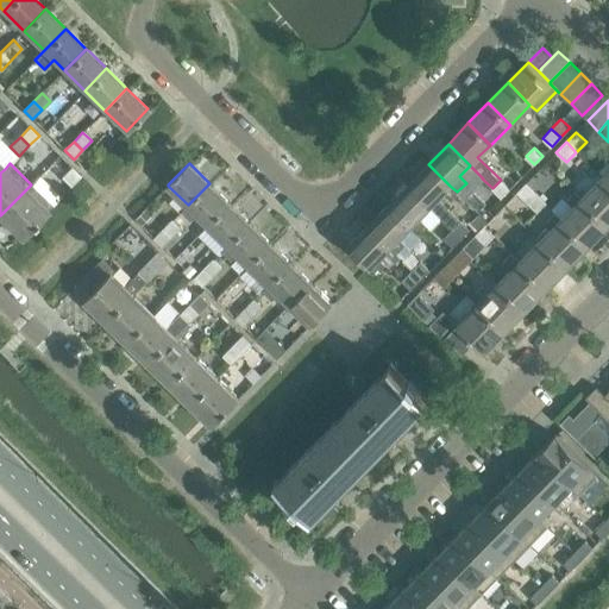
[(438,198),(450,186),(428,164),(408,184),(431,206),(444,219),(443,220),(452,230),(460,221),(462,221),(438,198)]
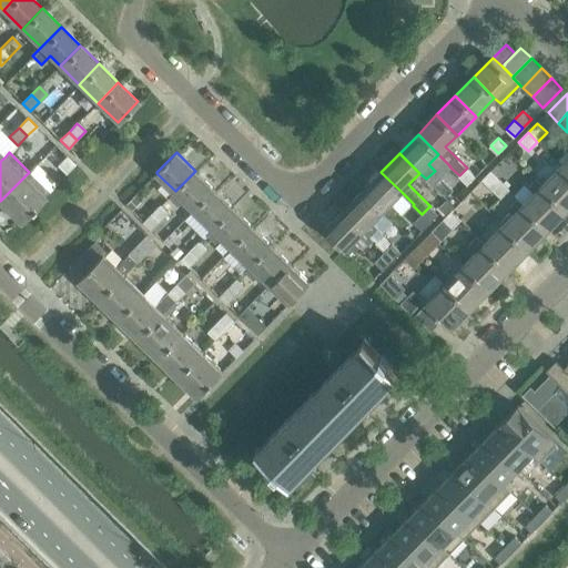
[(57,165),(66,173),(75,164),(67,155),(57,165)]
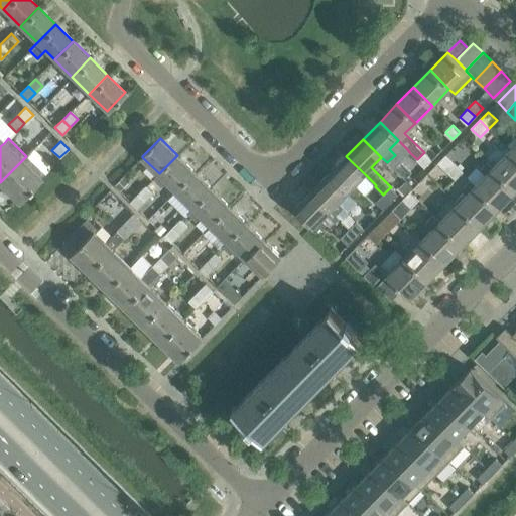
[(493,167),(515,190),(515,189),(515,155),(510,150),(493,167)]
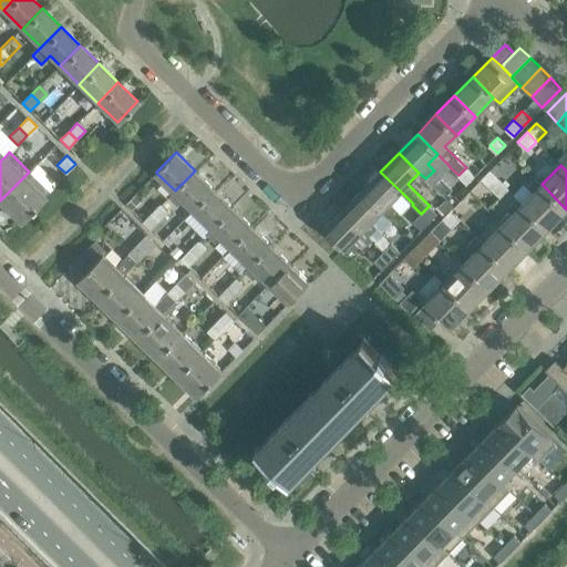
[(475,175),(466,167),(459,175),(467,184),(475,175)]
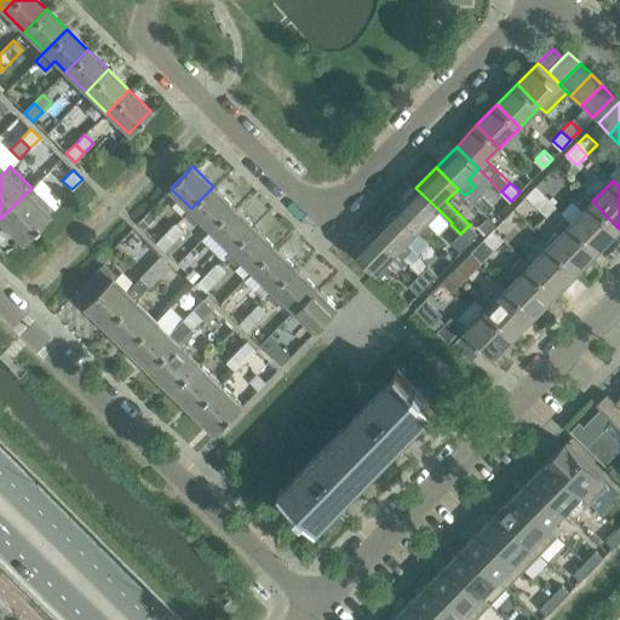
[(201,218),(212,229),(235,207),(213,187),(191,208),(184,216),(194,224),(201,218)]
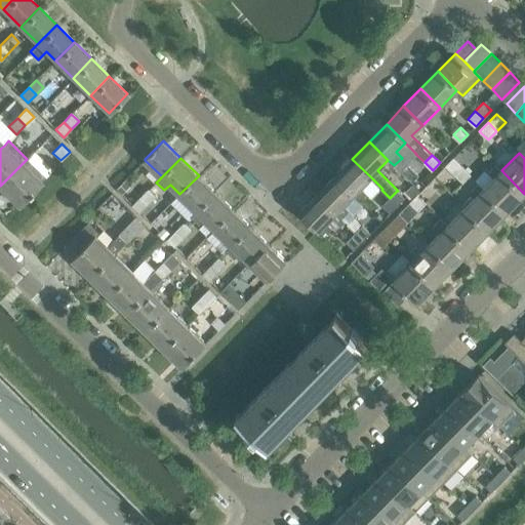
[(453,158),(445,166),(454,175),(461,167),(453,158)]
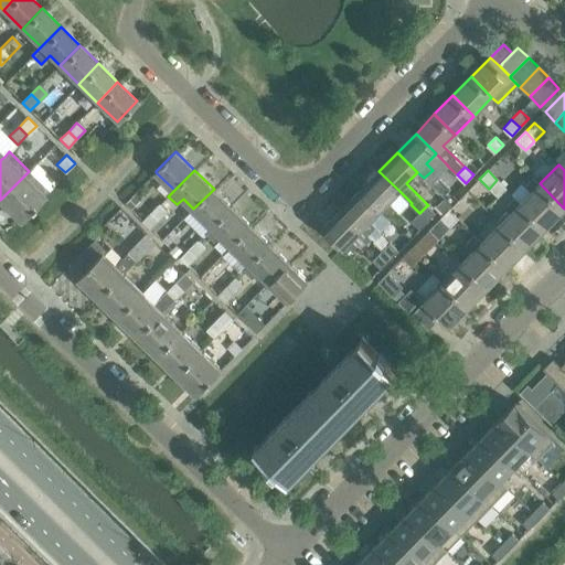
[(29,171),(24,176),(0,200),(0,201),(20,221),(44,195),(49,190),(29,171)]
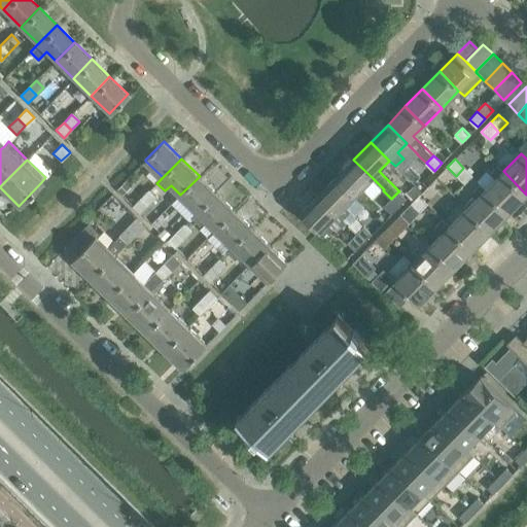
[(362,188),(373,178),(353,160),(336,177),(360,201),(367,194),(362,188)]
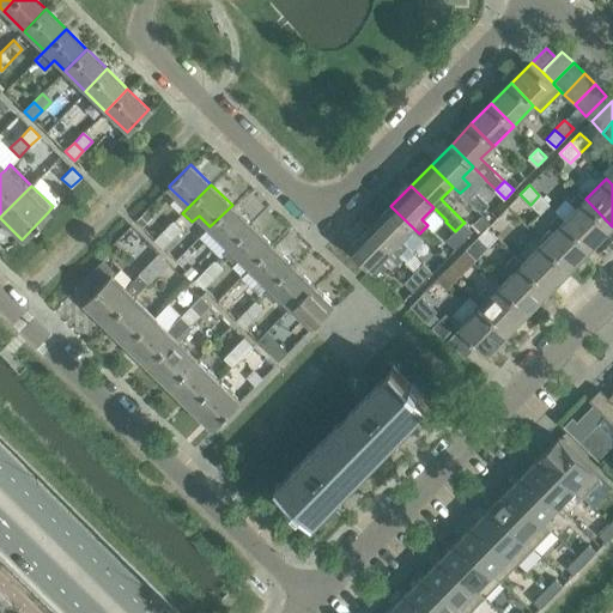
[(592,248),(612,226),(586,199),(586,198),(580,192),(570,201),(577,207),(565,219),(564,220),(592,248)]
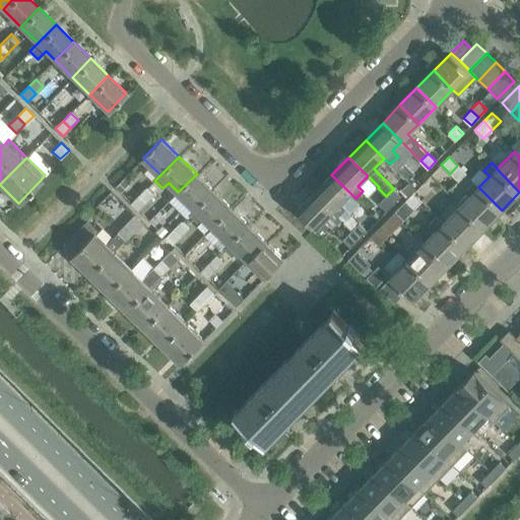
[(466,174),(457,166),(450,174),(458,182),(466,174)]
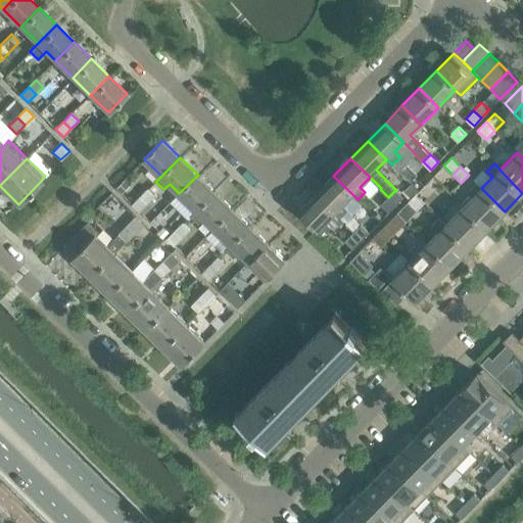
[(198,175),(179,193),(196,209),(196,210),(216,191),(198,175)]
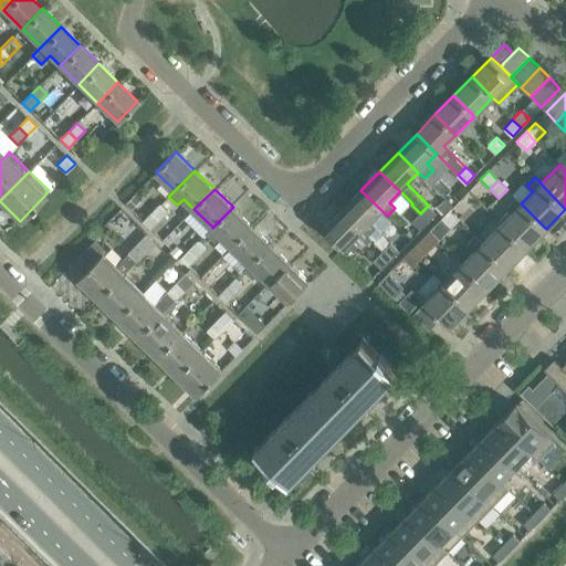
[(387,216),(360,190),(343,209),(363,229),(369,234),(376,227),(370,221),(380,210),(387,217),(387,216)]
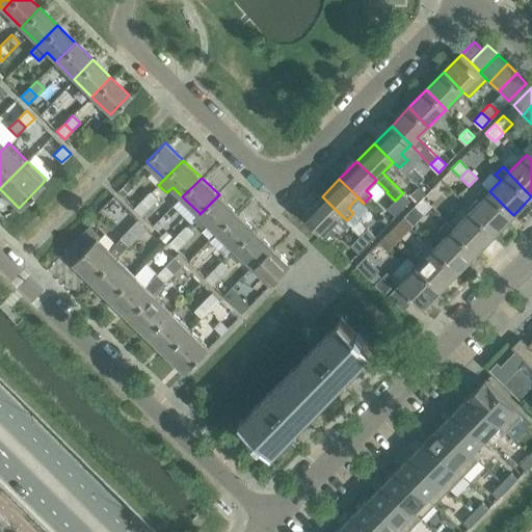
[(125,185),(118,191),(125,196),(131,190),(125,185)]
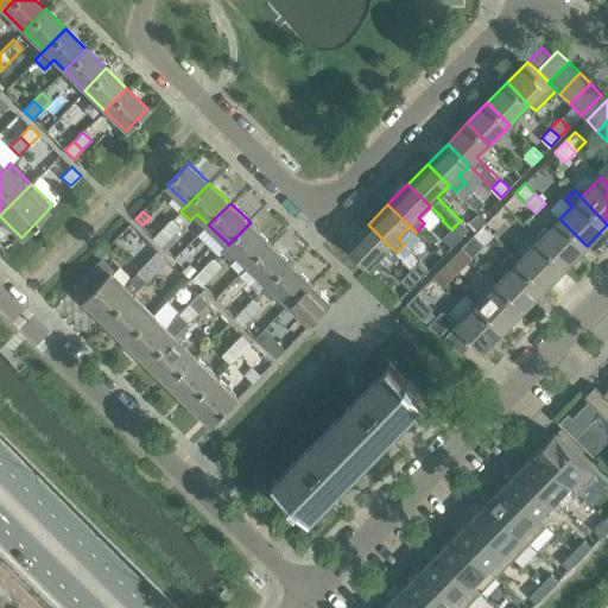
[(567,266),(587,246),(559,219),(561,217),(553,211),(544,221),(551,227),(539,240),(567,266)]
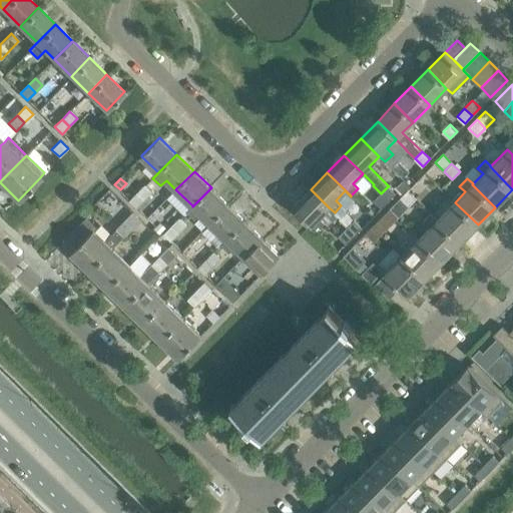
[(403,195),(408,190),(411,187),(412,186),(405,179),(396,188),(403,195)]
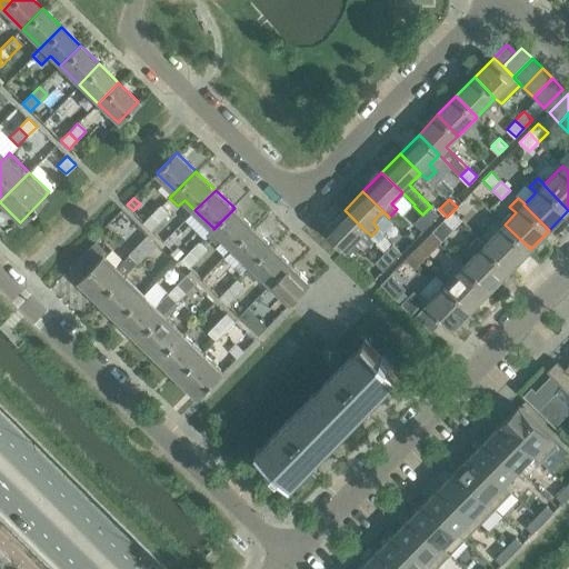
[(161,206),(152,215),(161,222),(169,213),(161,206)]
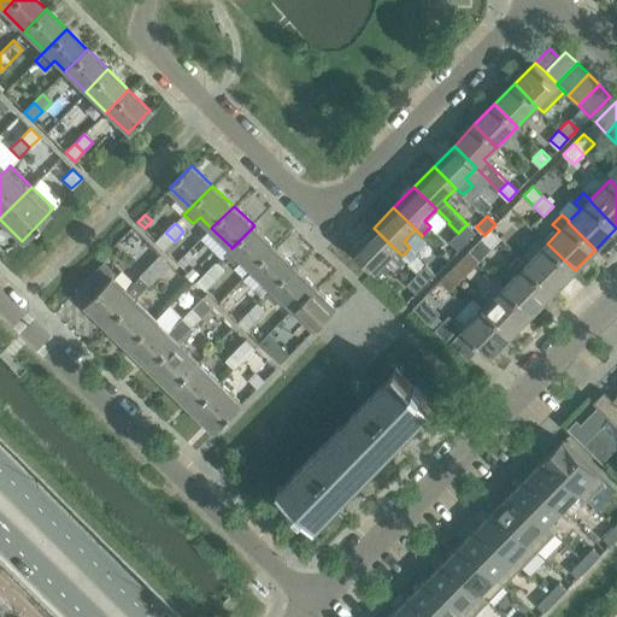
[(476,233),(466,224),(458,233),(468,242),(476,233)]
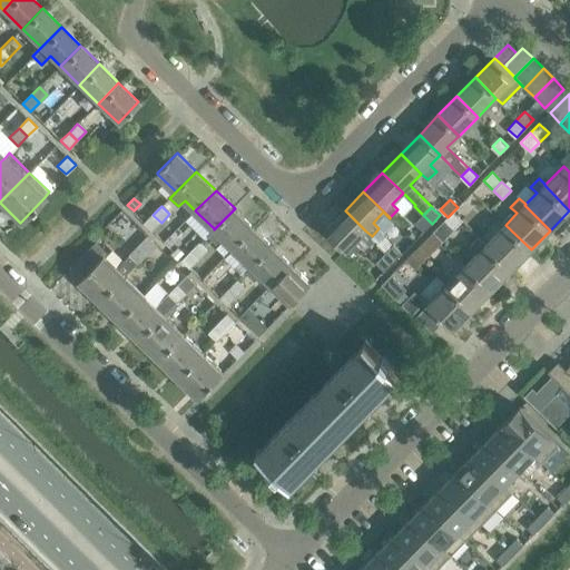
[(223,237),(233,248),(254,227),(235,208),(214,229),(214,228),(207,235),(216,244),(223,237)]
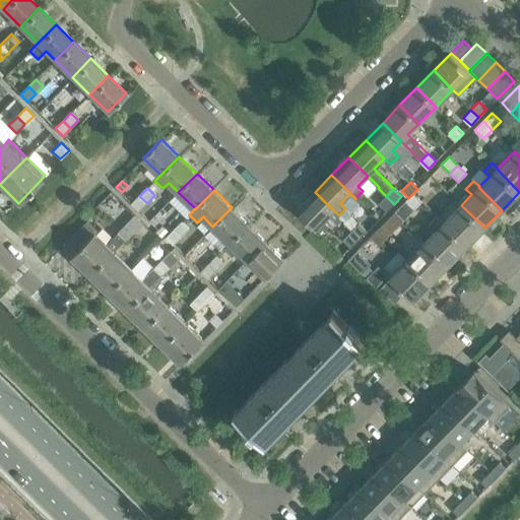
[(323,220),(333,210),(315,192),(297,209),(316,229),(316,228),(322,234),(329,225),(323,220)]
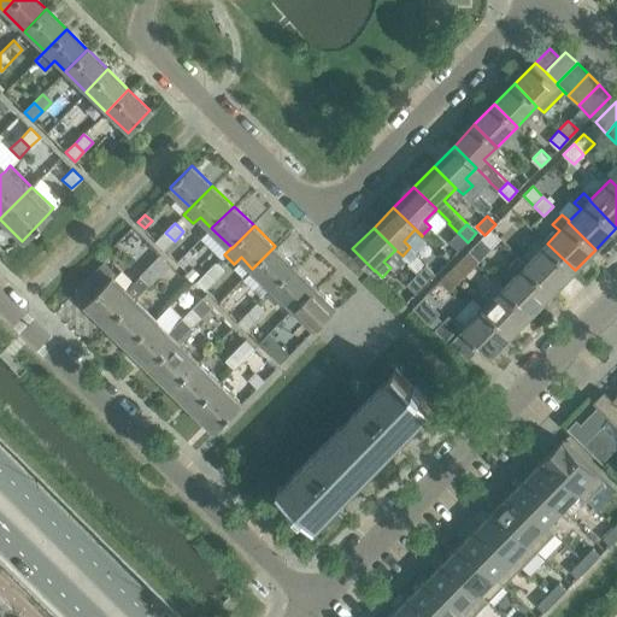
[(481,239),(492,248),(500,239),(491,229),(485,235),(481,239)]
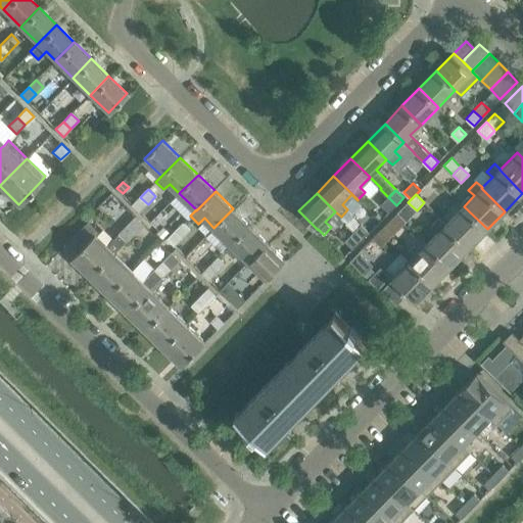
[(133,205),(140,212),(148,204),(140,197),(133,205)]
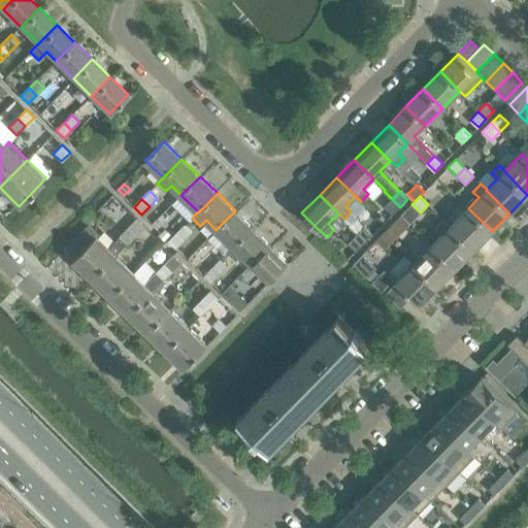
[(421,212),(411,204),(401,215),(409,224),(421,212)]
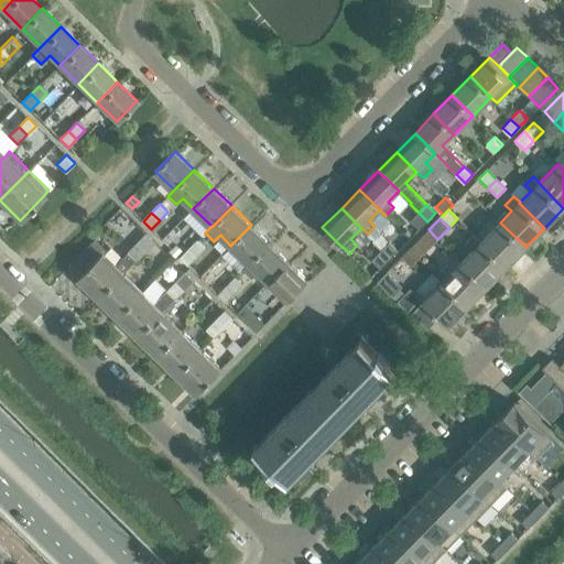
[(506,267),(525,247),(500,223),(480,242),(506,267)]
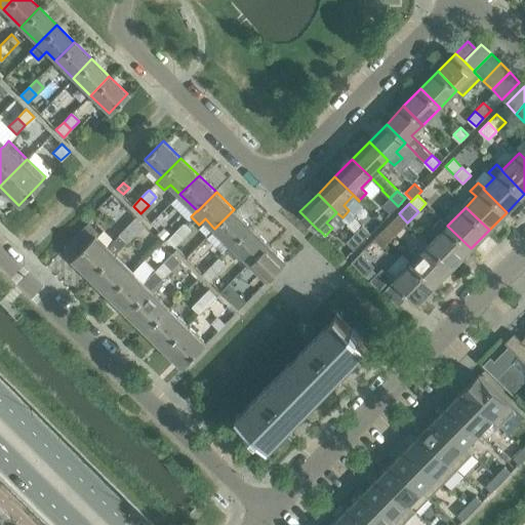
[(234,209),(214,229),(232,245),(251,227),(234,209)]
